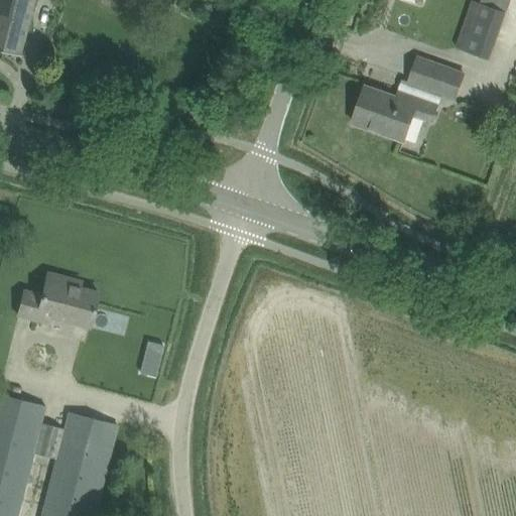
[(0,0),(0,49),(20,55),(25,36),(34,0),(0,0)]
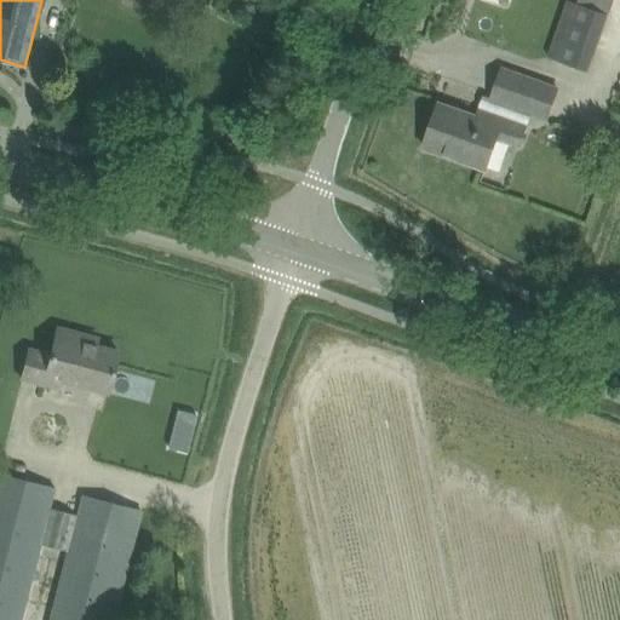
[(587,72),(607,16),(577,5),(568,1),(547,57),(587,72)]
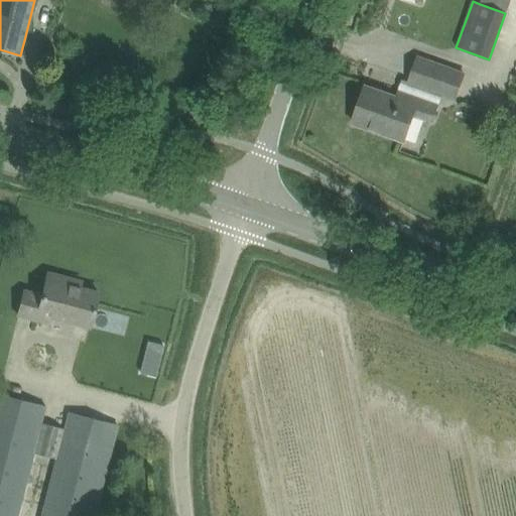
[(456,99),(465,74),(418,57),(409,82),(403,80),(397,98),(366,86),(353,122),(405,140),(414,114),(432,121),(442,94),(456,99)]
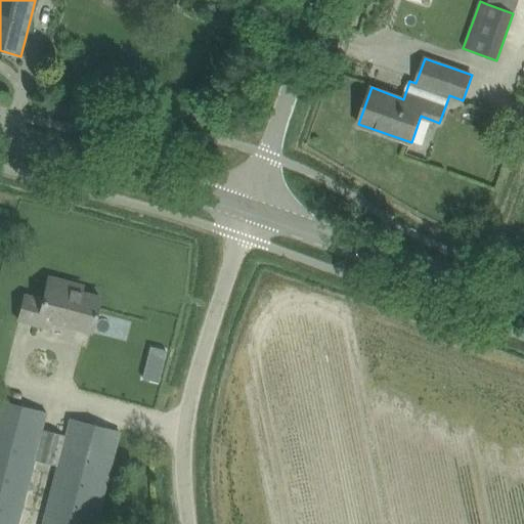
[(25,296),(17,323),(49,332),(51,325),(90,335),(100,297),(72,290),(73,284),(48,277),(43,300),(25,296)]
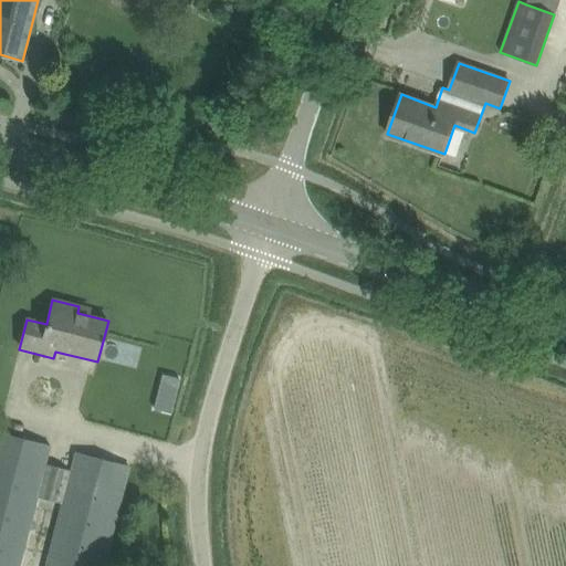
[(163,374),(154,409),(171,413),(180,379),(163,374)]
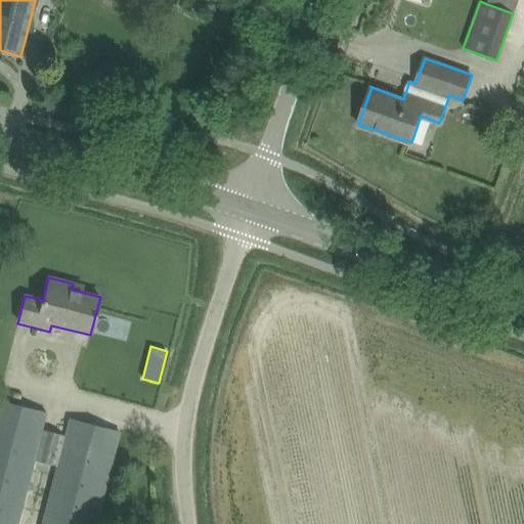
[(0,523),(94,523),(119,431),(99,426),(72,419),(72,420),(69,419),(63,436),(44,431),(49,411),(0,397),(0,523)]
